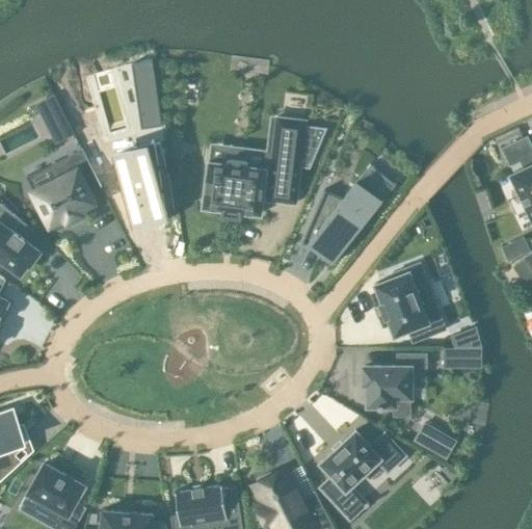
[(152,61),(131,67),(132,69),(134,68),(143,130),(159,127),(159,128),(162,128),(152,61)]
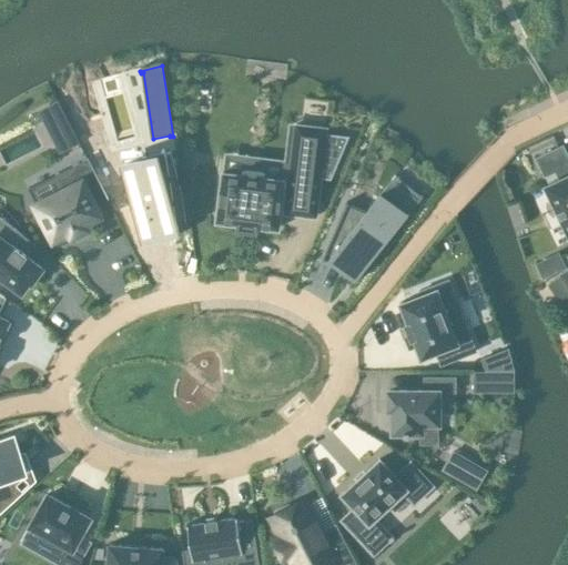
[(216,221),(216,223),(219,223),(239,225),(239,231),(255,233),(256,228),(277,230),(276,231),(279,231),(280,229),(279,229),(281,212),(285,213),(285,215),(316,219),(321,180),(331,181),(348,139),(326,137),(326,131),(295,128),(288,182),(285,182),(285,181),(283,181),(262,179),(263,173),(245,171),(244,177),(224,174),(224,173),(222,173),(222,175),(216,221)]
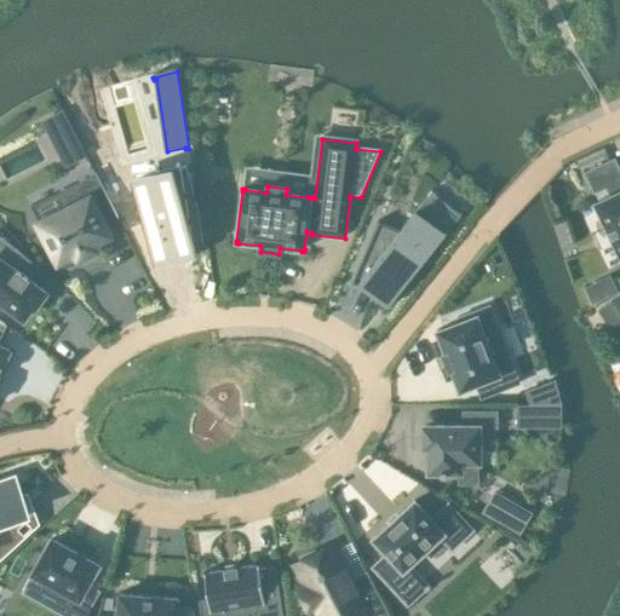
[(619,174),(614,162),(586,176),(595,195),(606,189),(610,197),(595,206),(619,258),(619,174)]
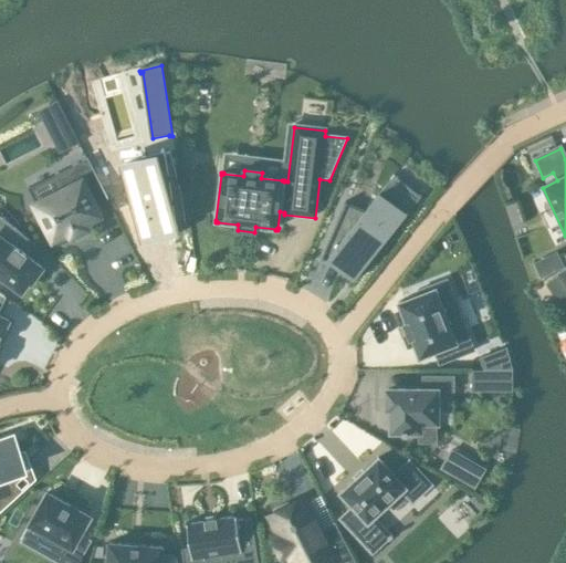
[(166,150),(121,162),(140,242),(161,237),(163,239),(178,236),(177,233),(180,232),(179,223),(187,222),(179,190),(170,154),(167,155),(166,150)]
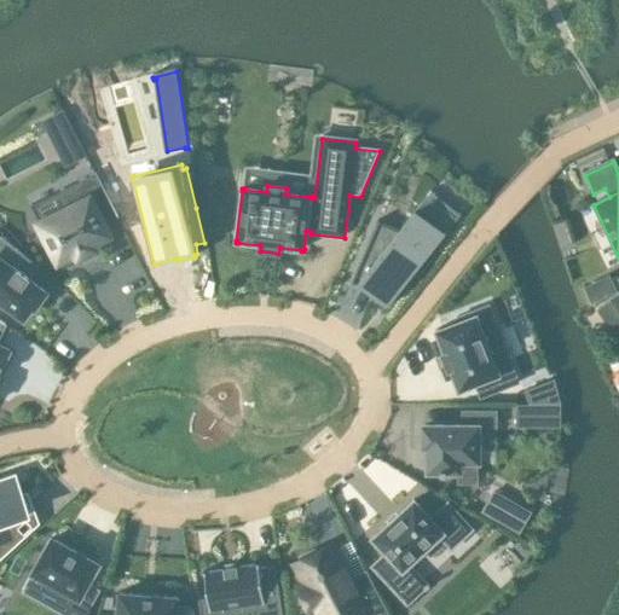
[(57,214),(38,225),(44,235),(40,236),(51,257),(55,256),(58,264),(58,265),(80,254),(82,259),(99,250),(97,245),(115,237),(109,226),(117,221),(94,175),(61,192),(62,195),(69,209),(57,214)]
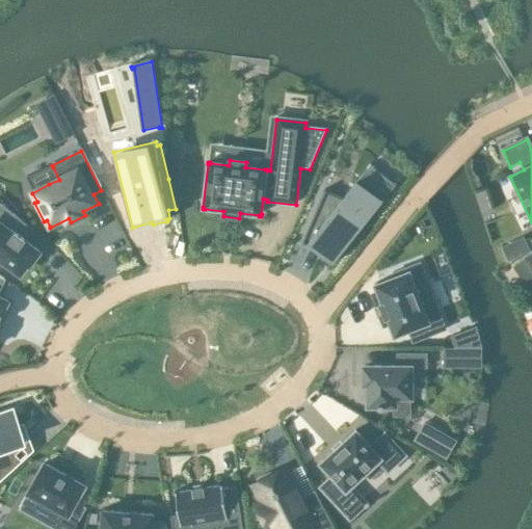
[(324,191),(301,245),(322,254),(322,252),(334,261),(326,271),(327,272),(396,187),(394,185),(381,202),(357,182),(344,200),(324,191)]
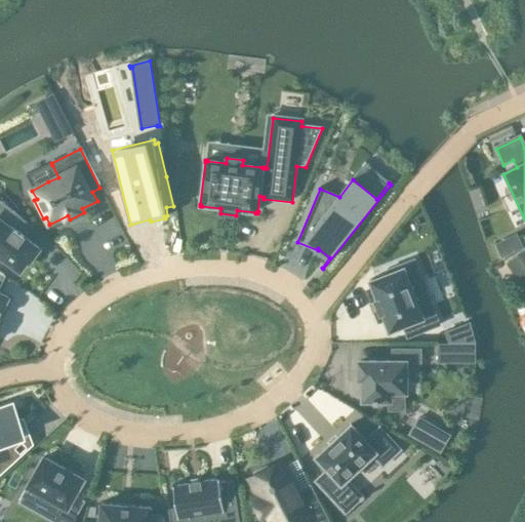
[(0,263),(3,266),(4,264),(21,275),(28,266),(30,267),(42,249),(14,229),(22,218),(0,203),(0,263)]
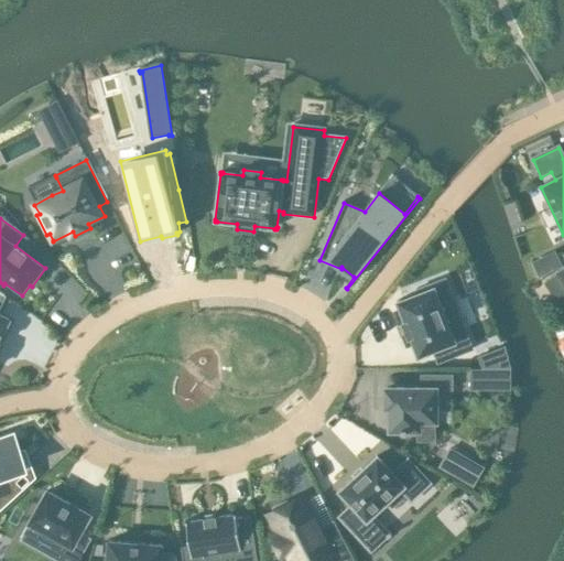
[(563,270),(543,284),(561,311),(563,308),(563,270)]
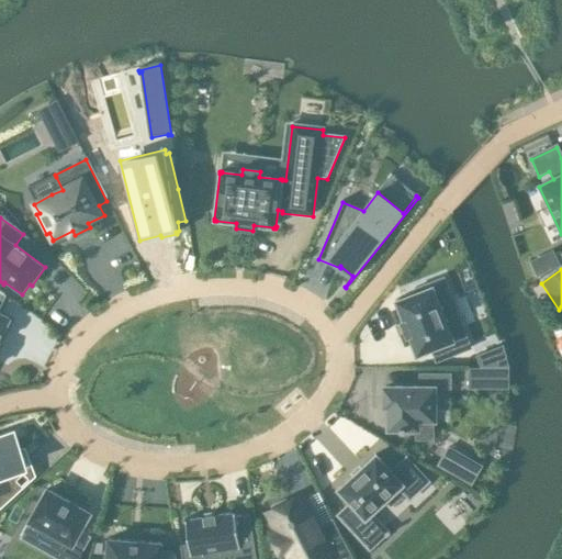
[(471,350),(463,330),(450,335),(439,305),(451,300),(444,279),(414,291),(415,294),(398,301),(395,302),(396,305),(403,322),(401,323),(402,326),(404,325),(407,334),(405,334),(406,337),(408,337),(415,354),(416,357),(419,356),(430,351),(436,364),(471,350)]
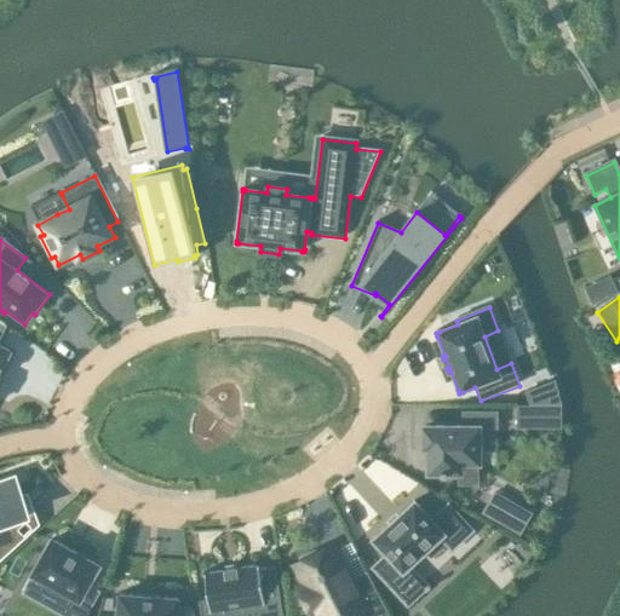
[(0,376),(12,351),(0,345),(0,344),(7,329),(0,323),(0,376)]
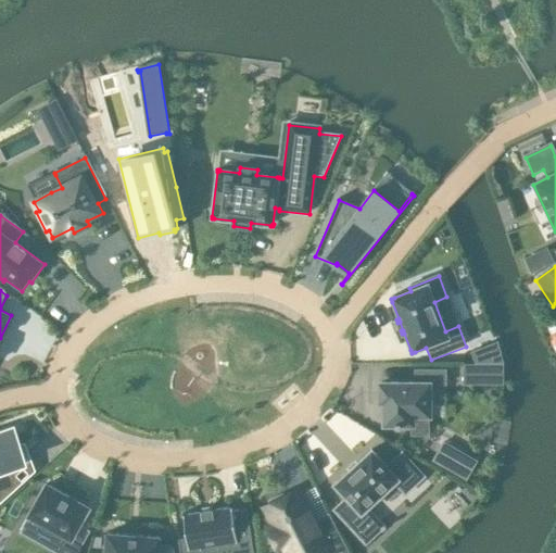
[(464,387),(501,386),(503,386),(503,368),(497,368),(464,368),(464,387)]
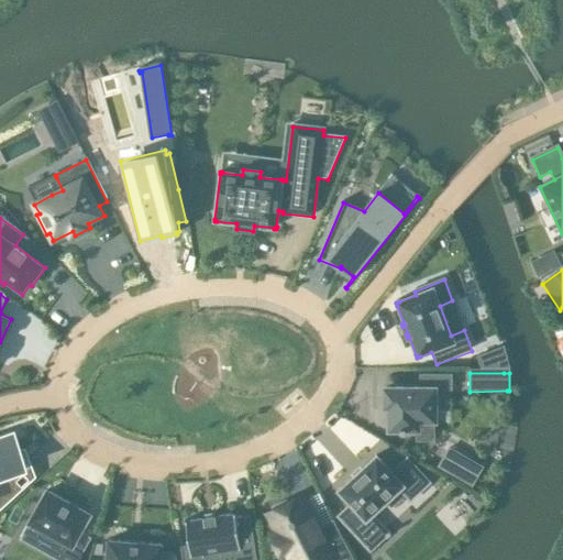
[(386,408),(389,408),(390,431),(401,431),(401,432),(406,432),(406,431),(418,431),(418,421),(434,421),(434,391),(451,391),(451,376),(420,376),(420,390),(386,391),(386,408)]
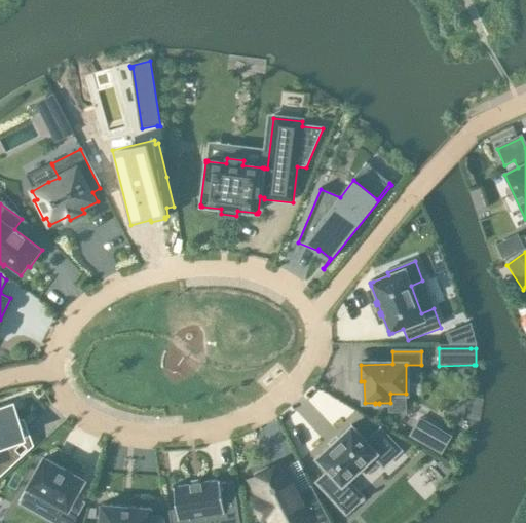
[(24,439),(24,438),(28,434),(24,422),(24,421),(24,420),(19,422),(12,406),(0,410),(0,477),(20,459),(19,458),(17,459),(9,450),(22,440),(24,439)]
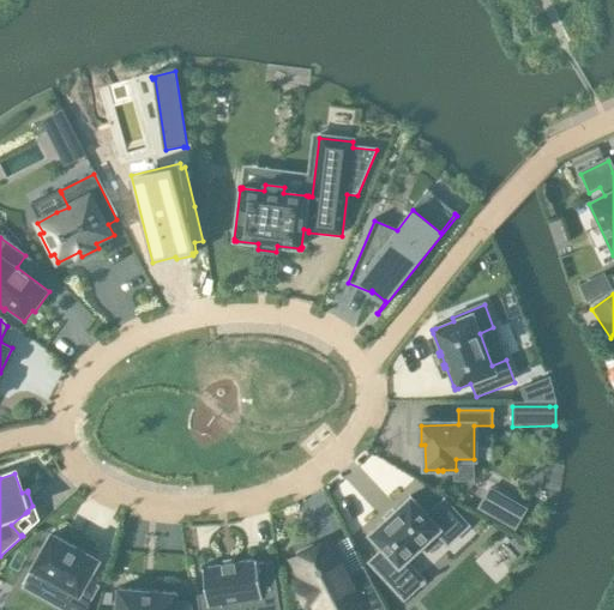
[(489,489),(477,509),(515,531),(527,511),(489,489)]
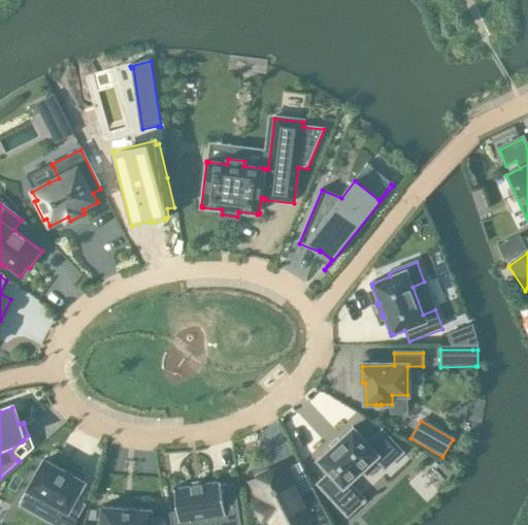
[(331,449),(318,461),(330,474),(319,486),(338,507),(352,495),(344,487),(374,459),(384,470),(399,456),(380,435),(368,446),(353,429),(339,440),(330,449),(331,449)]
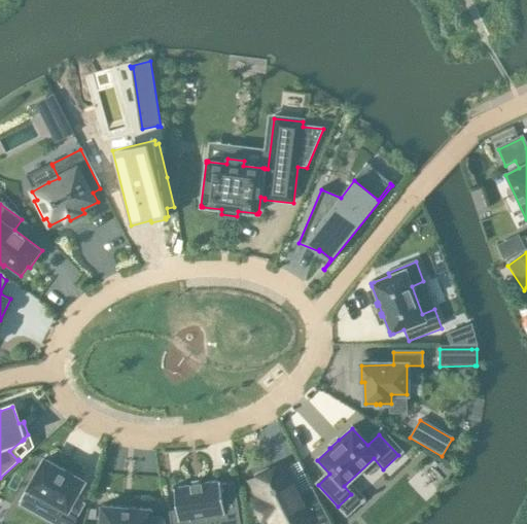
[(43,459),(26,490),(66,513),(62,520),(68,523),(75,523),(85,504),(76,499),(85,483),(43,459)]
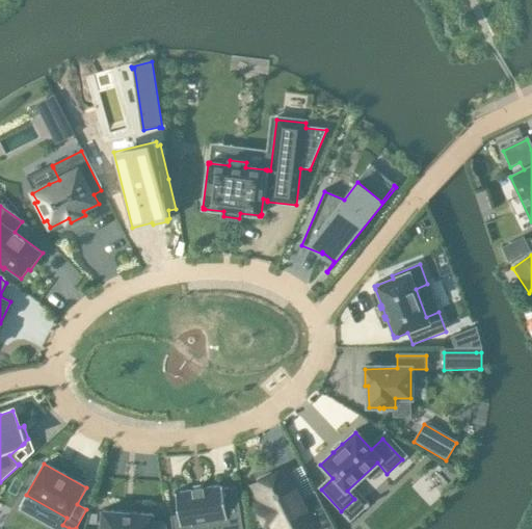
[(266,526),(271,523),(274,528),(313,528),(328,521),(333,528),(315,493),(301,500),(286,470),(272,477),(270,474),(257,481),(259,483),(253,486),(261,502),(256,505),(266,526)]
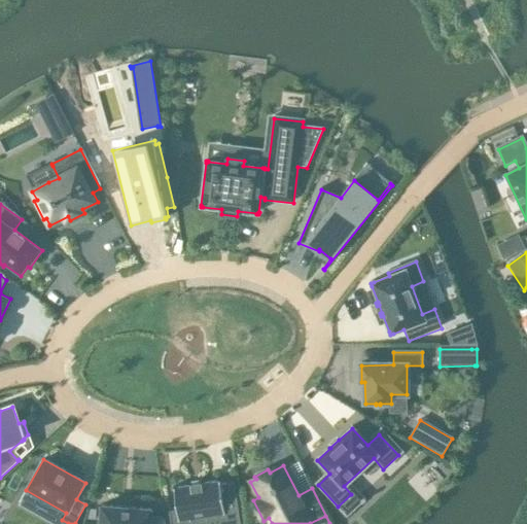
[(176,512),(169,513),(171,523),(194,523),(194,521),(216,518),(216,523),(240,523),(234,484),(220,486),(220,482),(201,485),(200,485),(192,486),(191,486),(173,489),(176,512)]
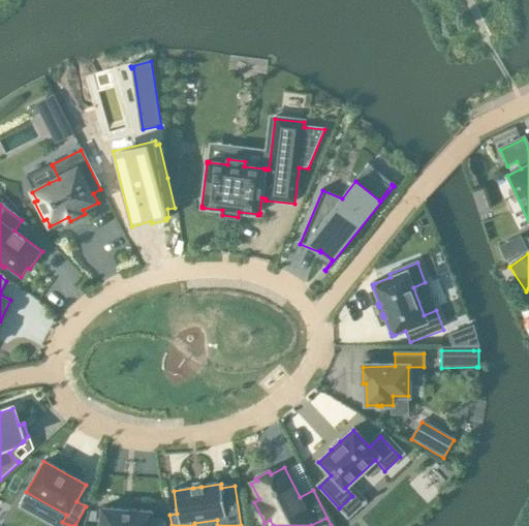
[(151,525),(152,519),(152,513),(102,509),(100,525),(151,525)]
